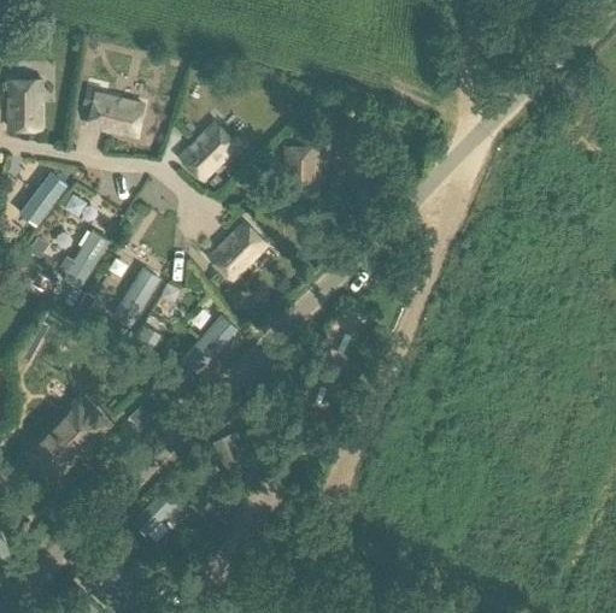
[(44,80),(4,81),(6,131),(46,130),(44,80)]
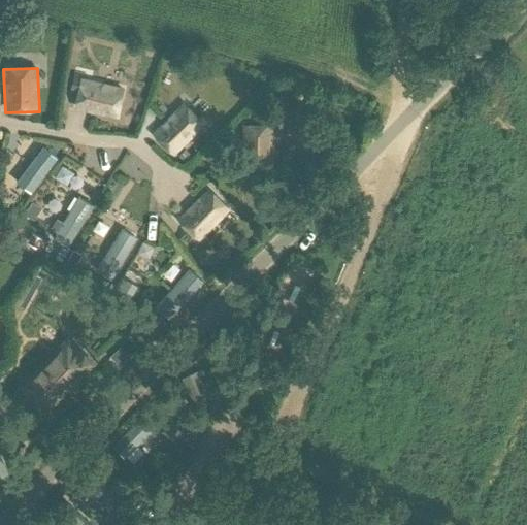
[(125,92),(88,84),(89,78),(76,76),(73,91),(83,93),(78,109),(119,119),(125,92)]
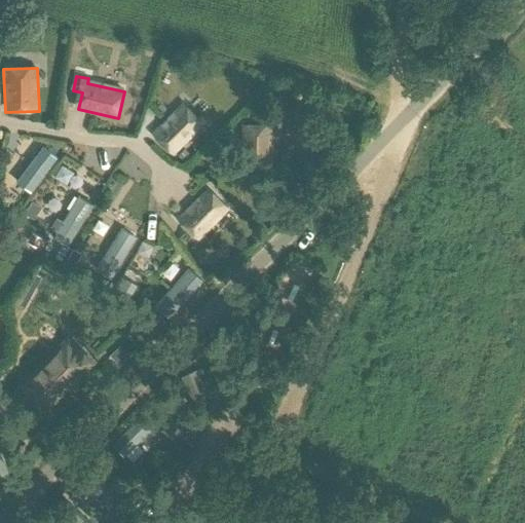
[(186,104),(154,137),(175,156),(207,123),(186,104)]
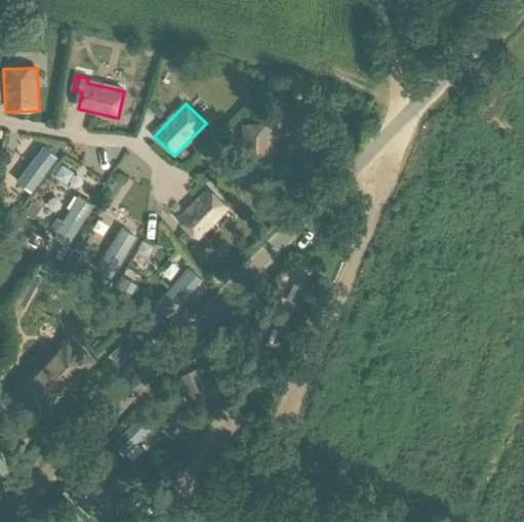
[(273,124),(243,125),(243,171),(273,170),(273,124)]
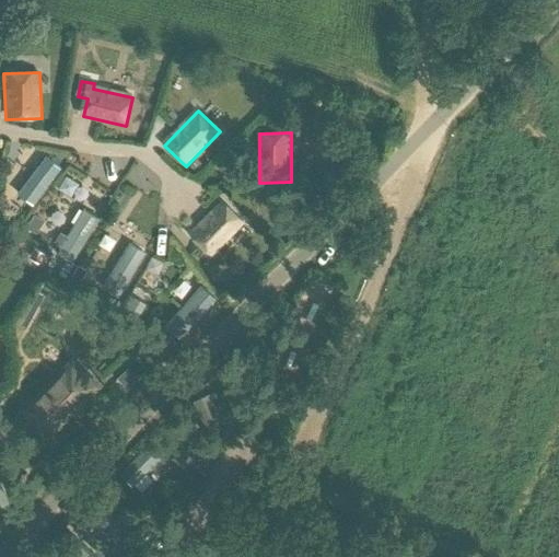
[(21,195),(50,155),(35,143),(4,183),(21,195)]
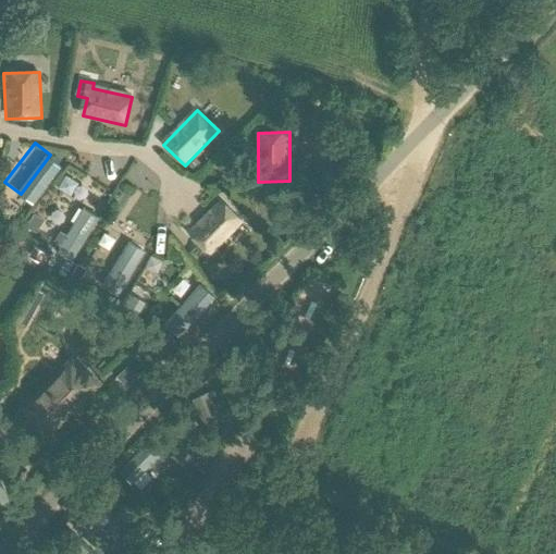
[(59,183),(65,171),(52,163),(46,175),(59,183)]
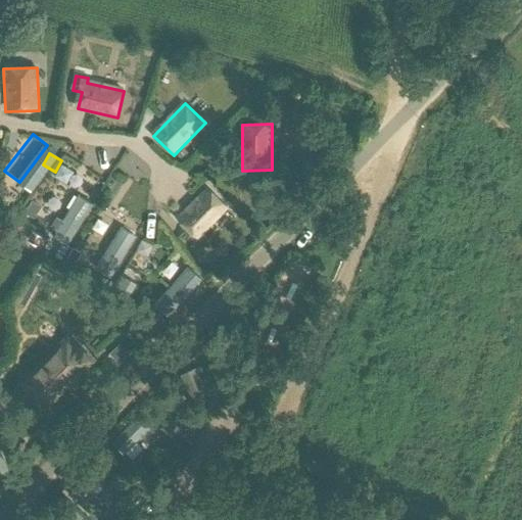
[(207,186),(174,220),(196,242),(230,207),(207,186)]
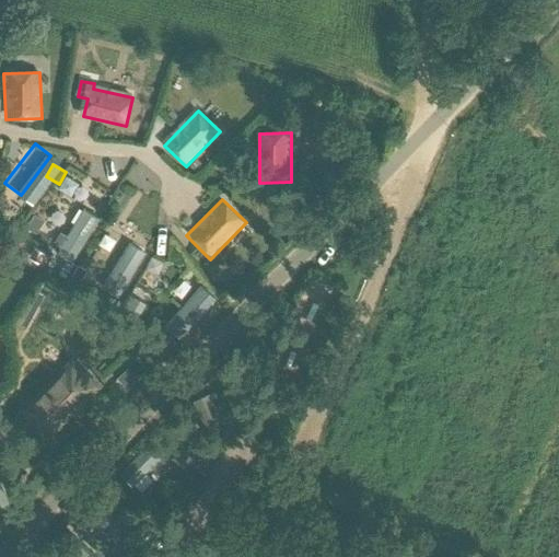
[(116,227),(101,247),(118,260),(134,240),(116,227)]
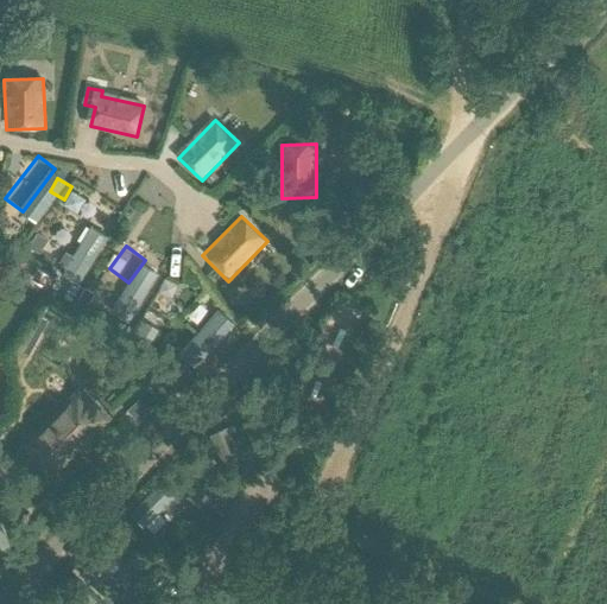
[(168,338),(183,353),(221,311),(206,297),(168,338)]
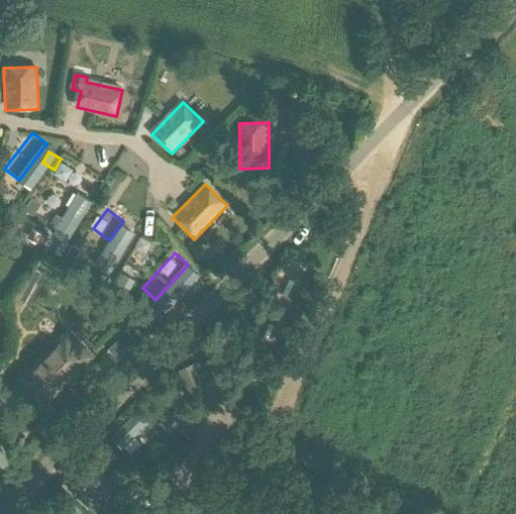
[(70,333),(20,383),(46,407),(53,400),(62,408),(91,377),(83,369),(94,355),(70,333)]
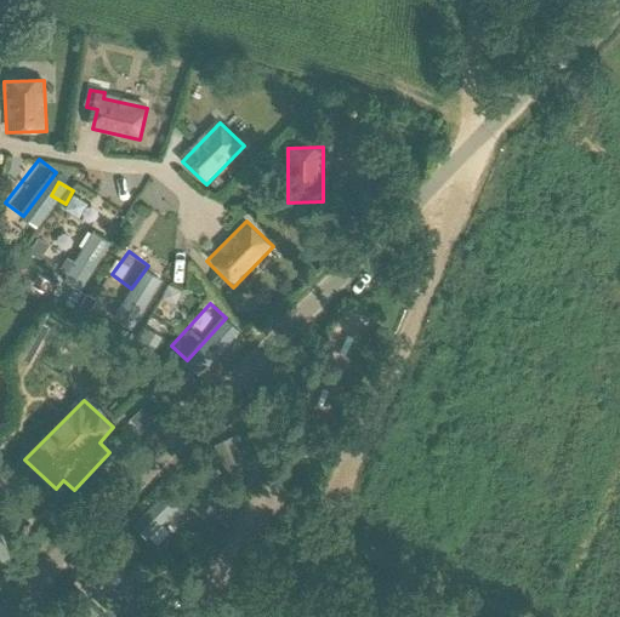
[(229,438),(212,446),(232,491),(249,484),(242,467),(235,451),(229,438)]
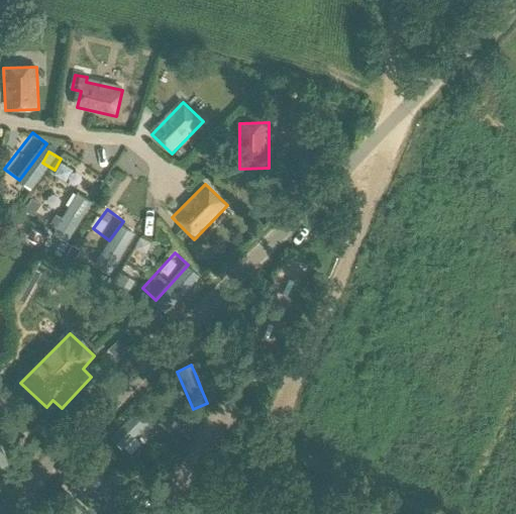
[(137,409),(111,436),(122,447),(149,421),(137,409)]
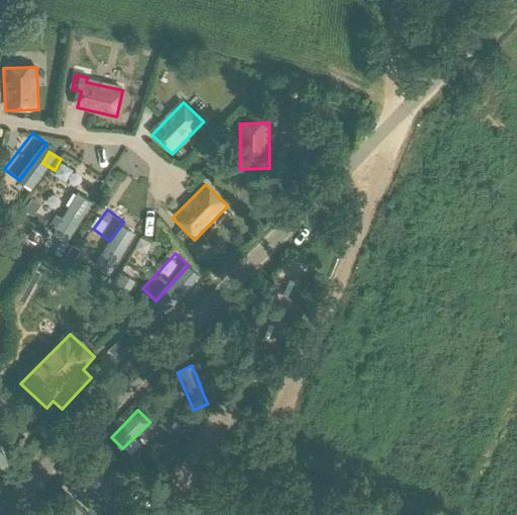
[(166,417),(159,425),(166,431),(172,423),(166,417)]
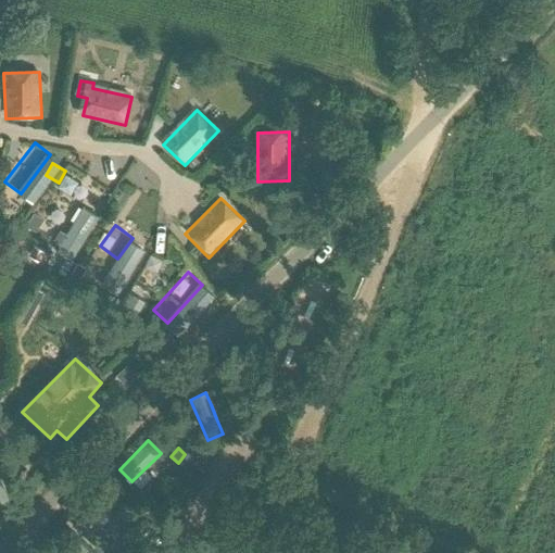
[(86,516),(74,528),(98,552),(122,552),(123,551),(86,516)]
